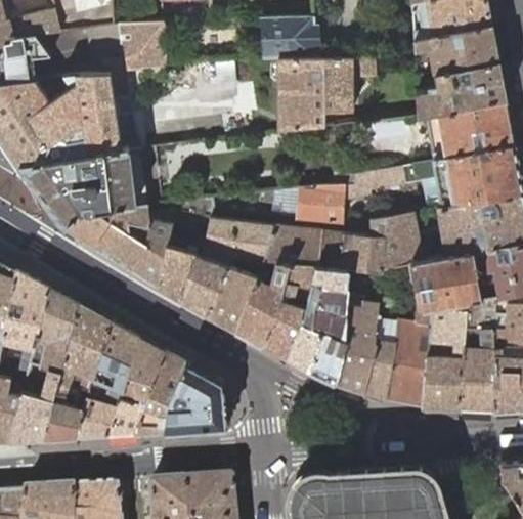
[(48,0),(52,12),(58,34),(78,31),(114,27),(112,0),(48,0)]
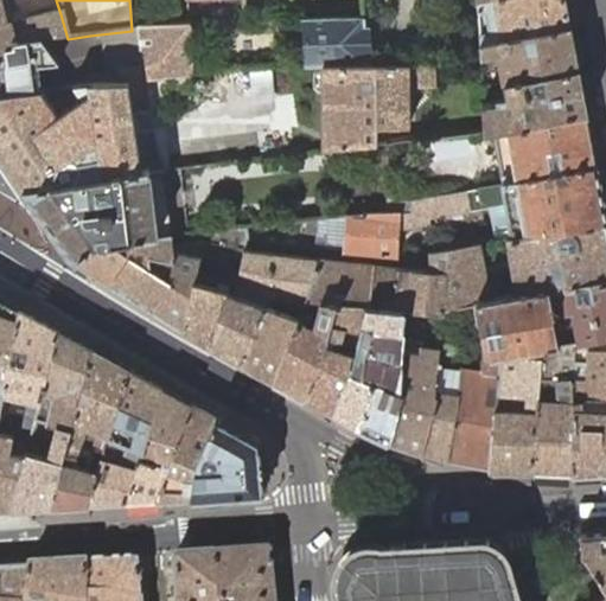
[(562,0),(496,0),(477,4),(480,49),(569,31),(567,21),(565,10),(562,0)]
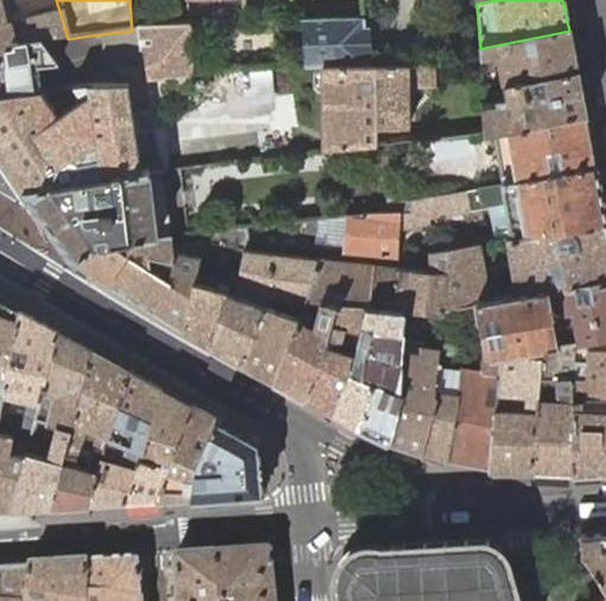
[(0,66),(6,65),(4,52),(11,50),(10,46),(27,44),(42,42),(68,39),(61,14),(5,27),(2,29),(0,29),(0,66)]
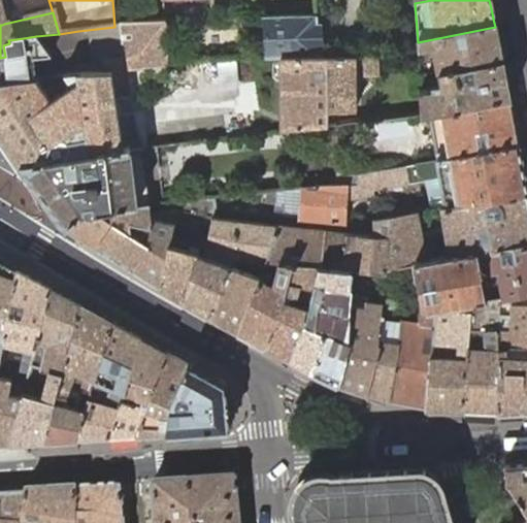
[(264,32),(265,62),(281,62),(319,62),(318,54),(320,54),(318,27),(316,27),(316,21),(263,22),(264,32)]
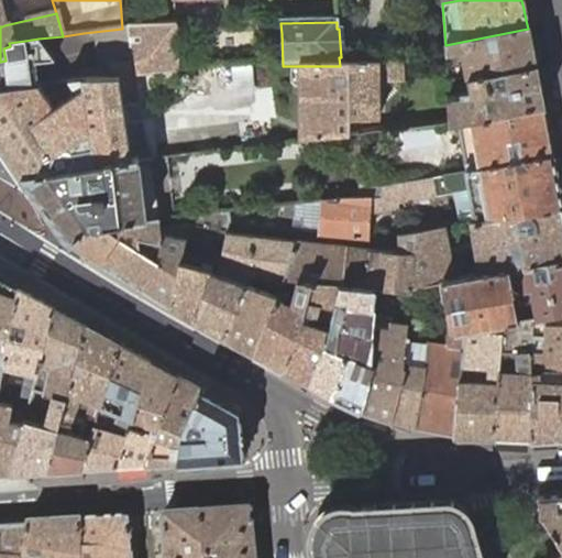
[(253,36),(282,34),(281,23),(252,25),(253,36)]
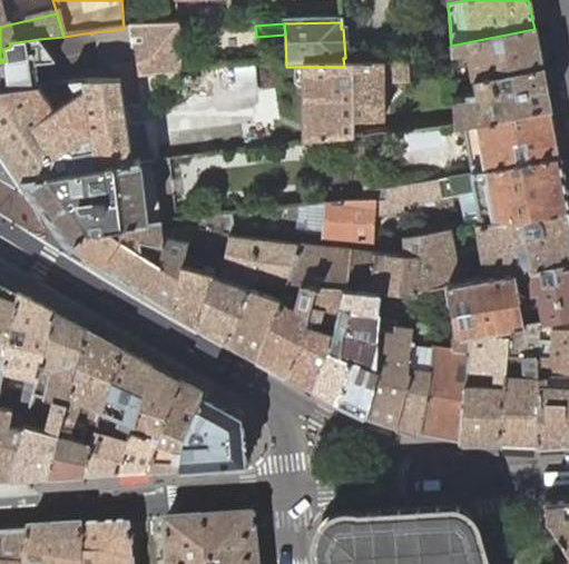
[(114,67),(115,81),(120,81),(143,78),(155,77),(163,76),(175,75),(182,73),(178,27),(177,26),(128,29),(133,65),(114,67)]
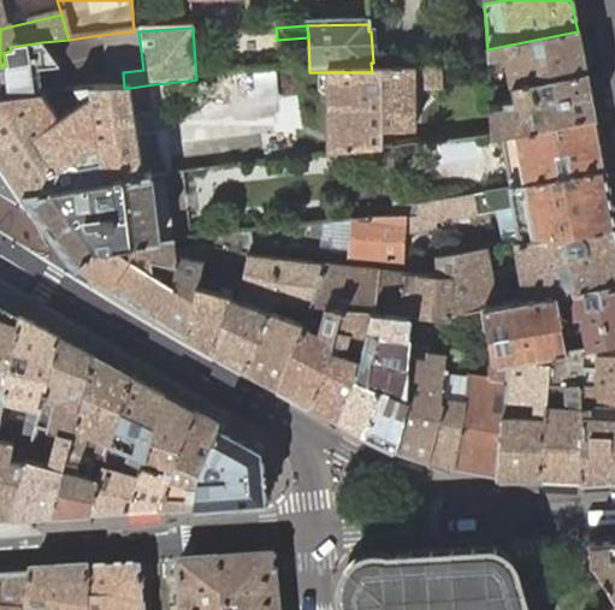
[(488,49),(489,61),(510,58),(518,88),(585,76),(581,53),(578,31),(488,49)]
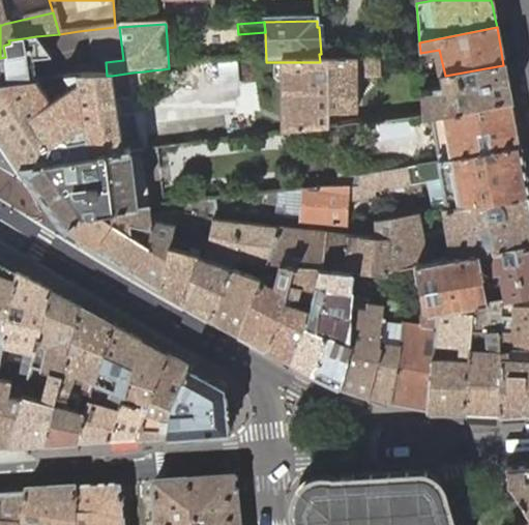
[(29,83),(34,83),(32,62),(52,59),(36,36),(24,38),(29,83)]
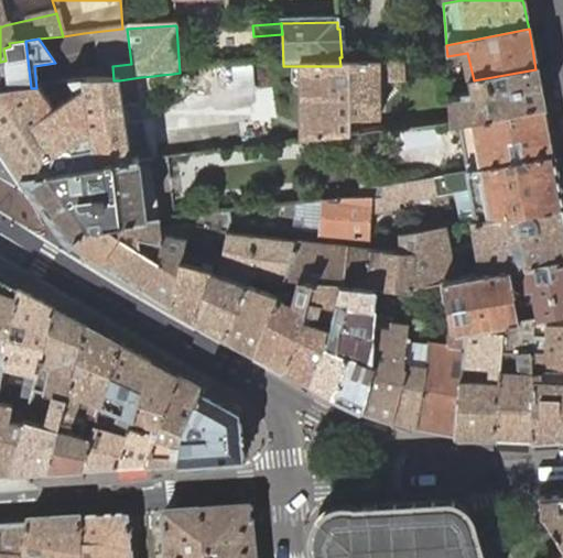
[(0,91),(31,88),(25,41),(9,43),(10,46),(3,48),(6,61),(0,62),(0,91)]
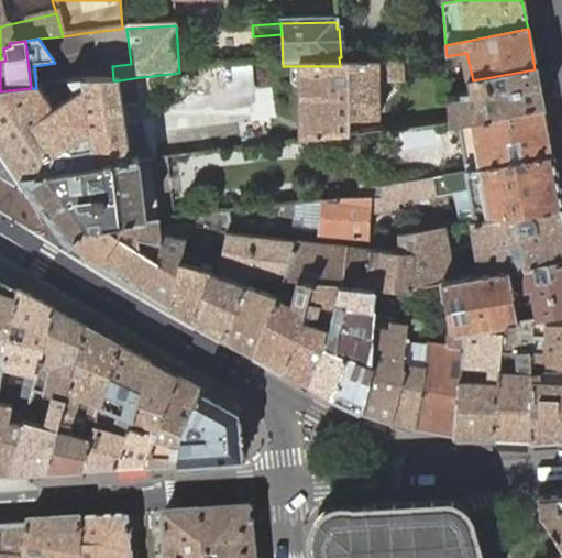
[(340,66),(299,66),(299,67),(296,67),(291,69),(291,87),(296,90),(299,89),(299,144),(332,140),(349,139),(349,124),(378,123),(378,84),(401,84),(401,64),(378,65),(340,66)]
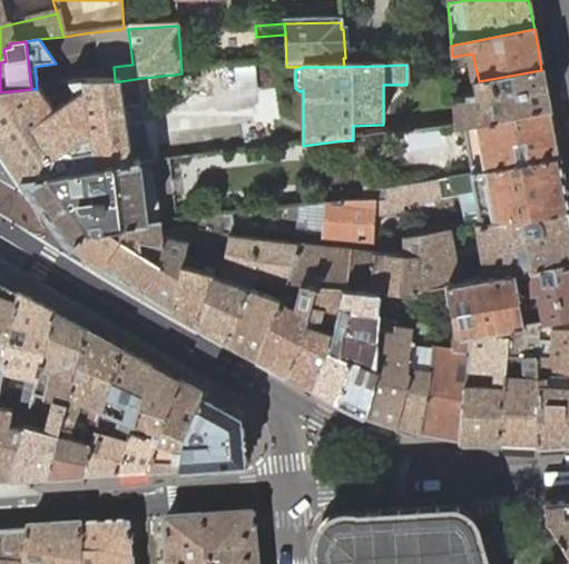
[(255,69),(233,70),(236,101),(258,99),(255,69)]
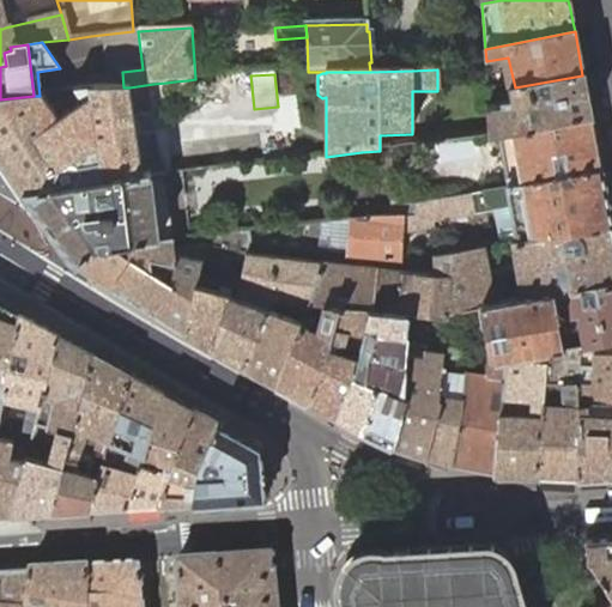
[(503,108),(489,111),(490,137),(497,135),(511,133),(591,119),(582,76),(515,87),(510,89),(513,102),(503,103),(503,108)]
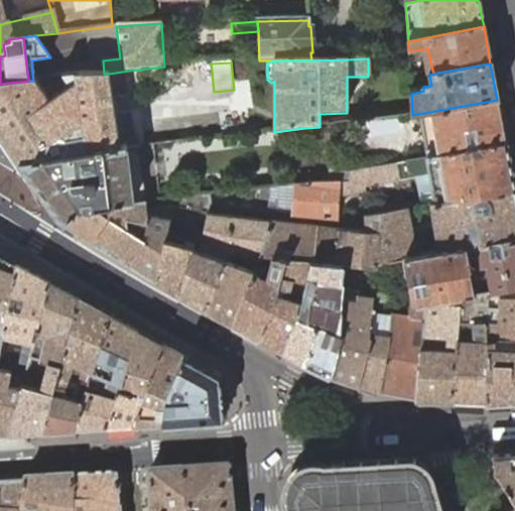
[(160,79),(158,68),(147,69),(149,80),(160,79)]
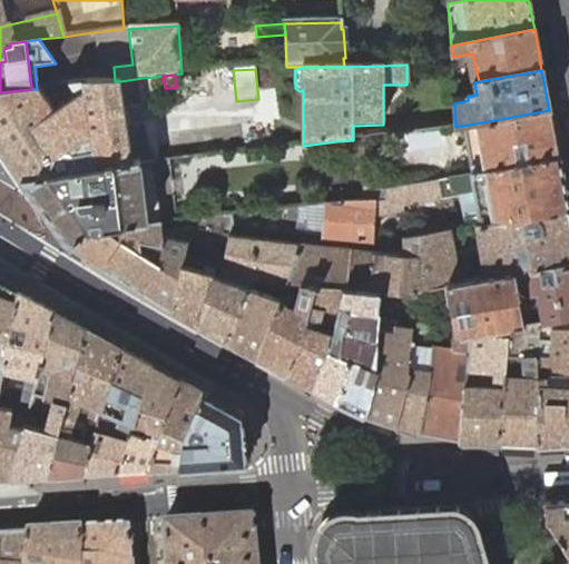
[(156,89),(155,77),(143,78),(144,91),(156,89)]
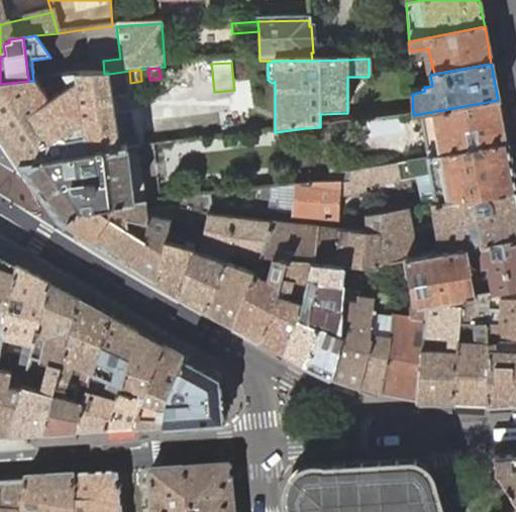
[(0,137),(19,166),(70,158),(70,156),(70,155),(70,154),(69,150),(67,148),(66,148),(65,147),(64,147),(63,145),(83,132),(87,155),(120,149),(109,74),(104,74),(64,77),(70,88),(52,100),(49,102),(37,80),(33,81),(28,81),(0,84),(0,137)]
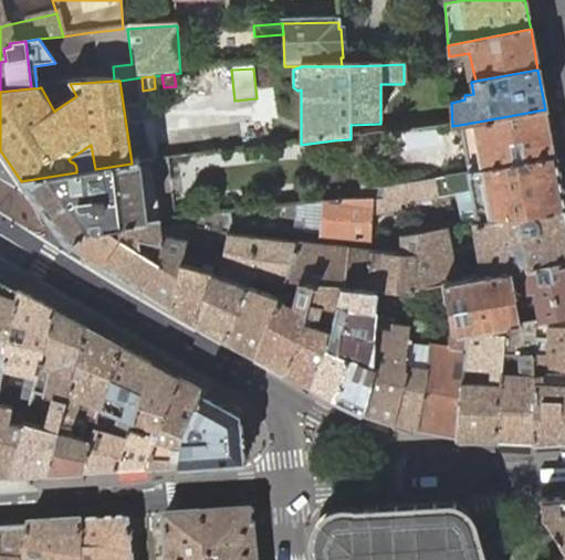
[(545,109),(472,123),(481,173),(555,160),(551,139),(545,109)]
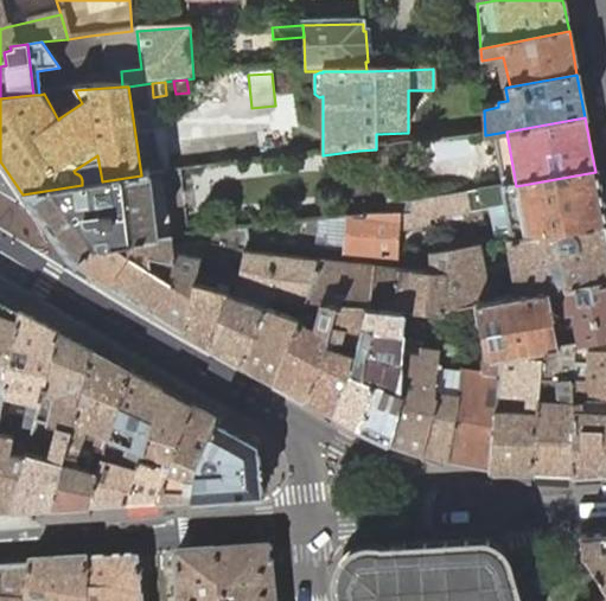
[(274,128),(254,132),(257,154),(279,151),(274,128)]
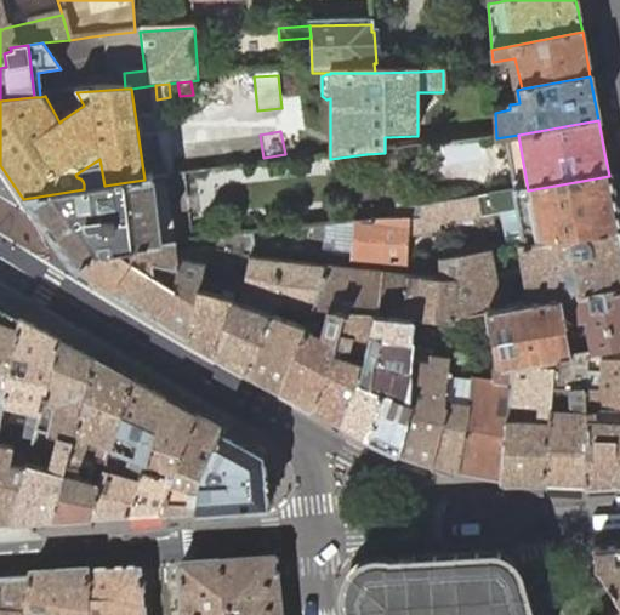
[(394,152),(393,152),(385,153),(367,154),(369,171),(394,168),(394,152)]
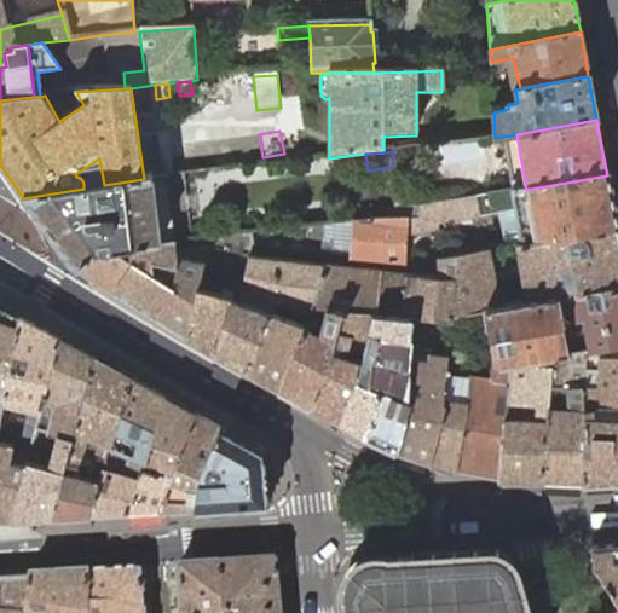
[(487,197),(420,209),(420,221),(408,221),(406,236),(491,223),(489,207),(498,213),(515,210),(521,248),(617,232),(613,209),(607,175),(526,190),(512,192),(487,197)]
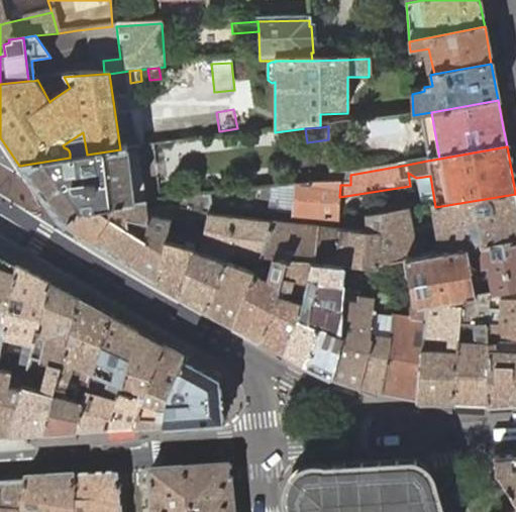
[(70,158),(19,166),(65,227),(82,212),(96,210),(110,208),(134,205),(146,203),(140,149),(127,150),(127,147),(120,149),(87,155),(70,158)]
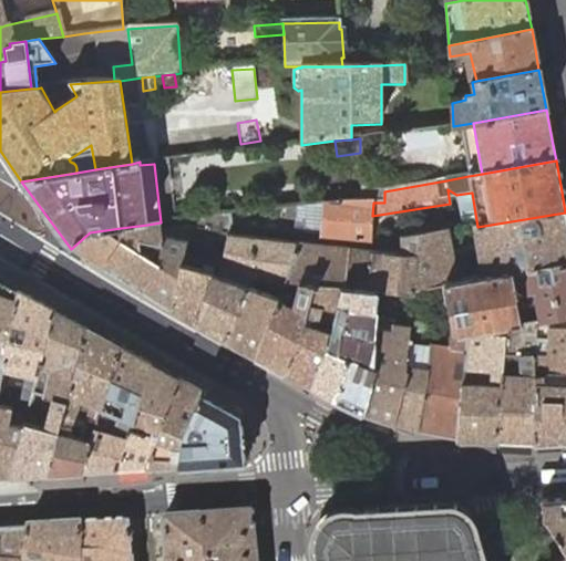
[(372,216),(373,203),(326,205),(322,240),(348,242),(370,245),(372,216)]
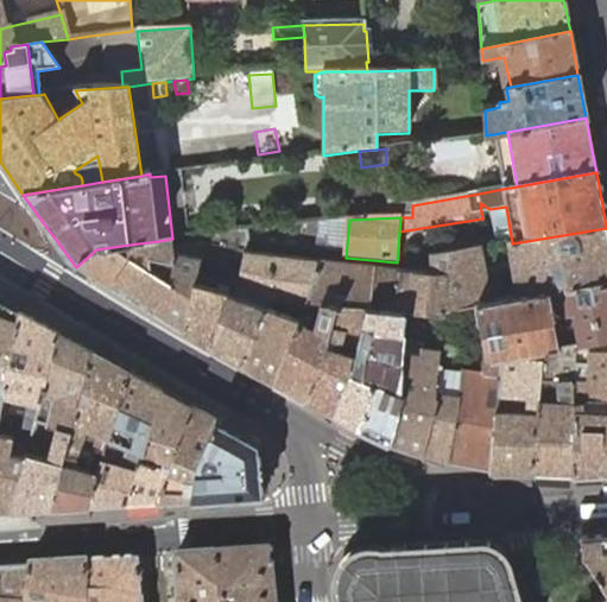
[(606,229),(606,228),(512,244),(507,245),(517,301),(535,297),(549,295),(606,284),(606,229)]
